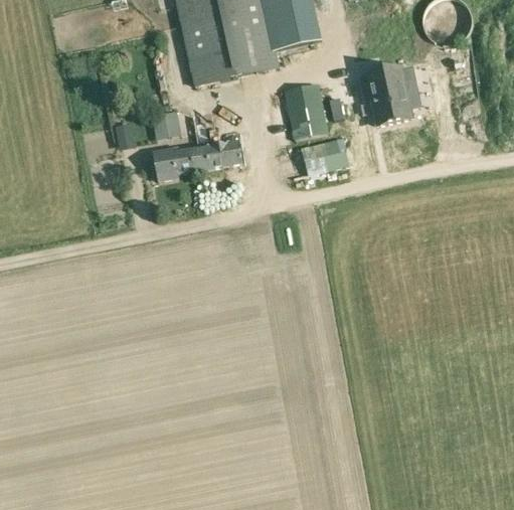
[(175,0),(194,85),(278,66),(275,49),(263,0),(175,0)]
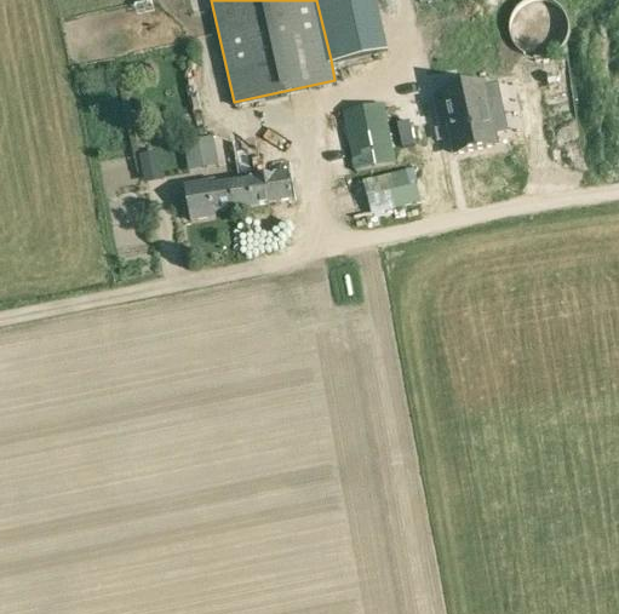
[(316,0),(331,59),(385,46),(374,0),(316,0)]
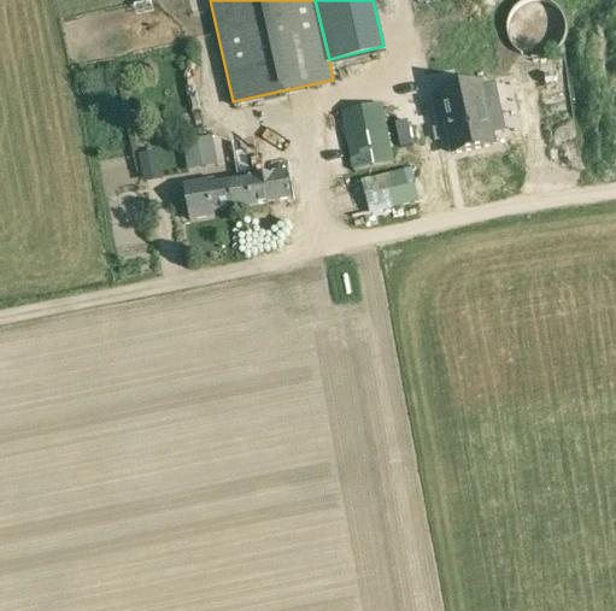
[(506,18),(505,23),(506,29),(508,35),(511,40),(516,46),(521,50),(528,52),(534,53),(541,52),(546,51),(551,48),(556,45),(559,40),(562,34),(564,27),(564,19),(562,13),(559,7),(556,3),(552,0),(517,0),(516,1),(511,6),(508,12),(506,18)]
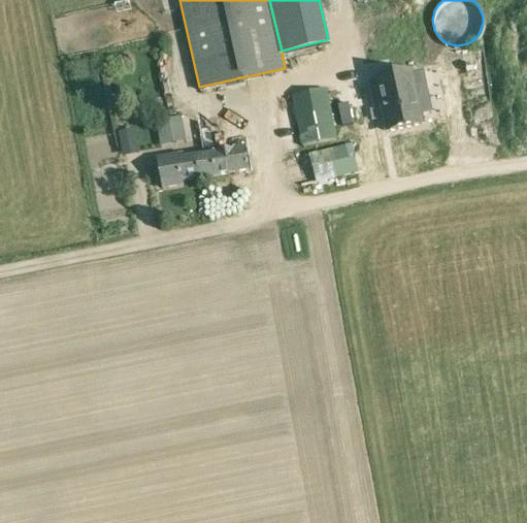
[(374,77),(368,79),(372,101),(380,99),(386,128),(422,120),(420,110),(415,90),(426,88),(422,68),(410,70),(410,67),(374,75),(374,77)]
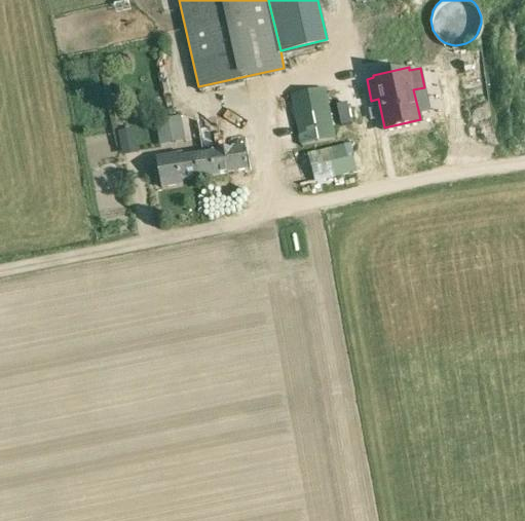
[(342,79),(332,81),(336,101),(346,99),(342,79)]
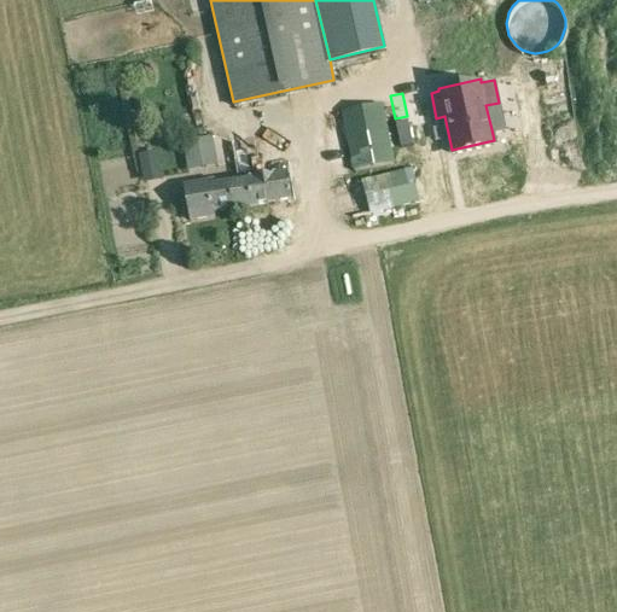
[(341,108),(351,168),(393,159),(382,99),(341,108)]
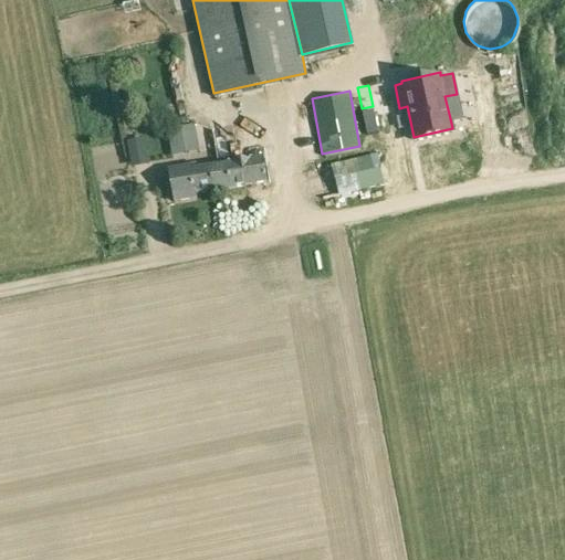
[(258,118),(212,125),(218,161),(227,160),(230,182),(267,177),(263,155),(258,118)]
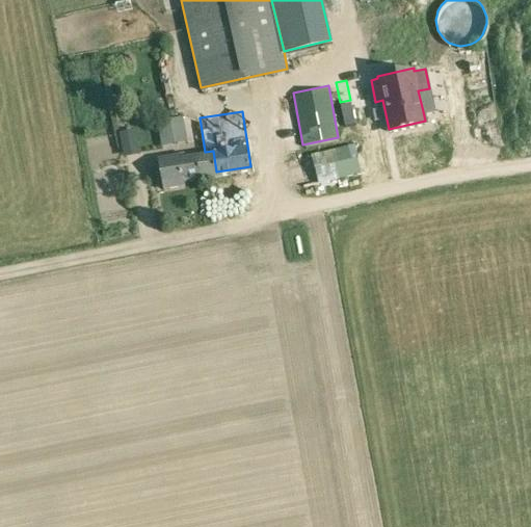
[(156,119),(160,134),(184,129),(181,113),(168,115),(156,119)]
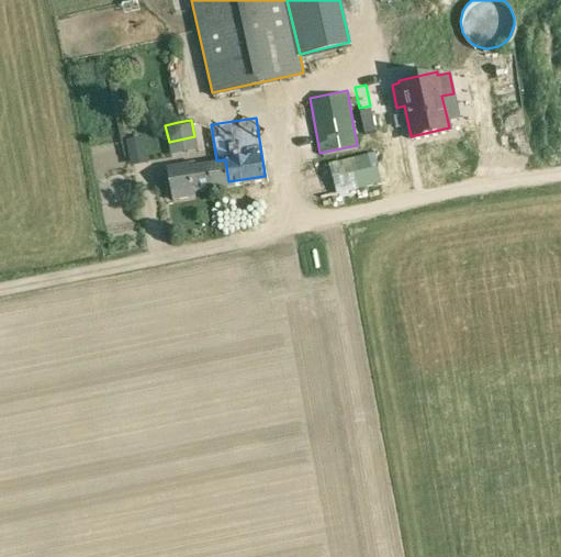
[(150,154),(147,132),(134,134),(137,156),(150,154)]
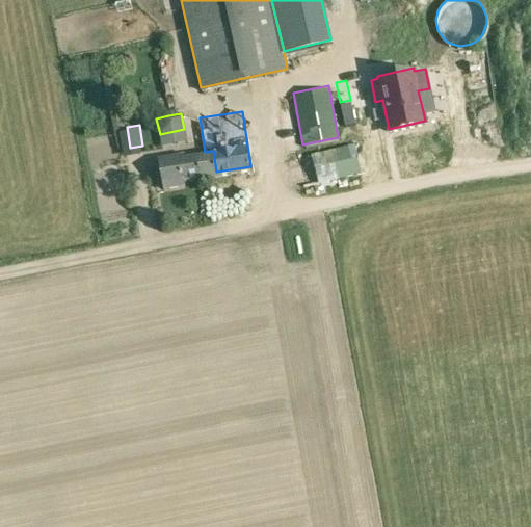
[(374,172),(425,159),(417,125),(287,154),(292,186),(373,167),(374,172)]
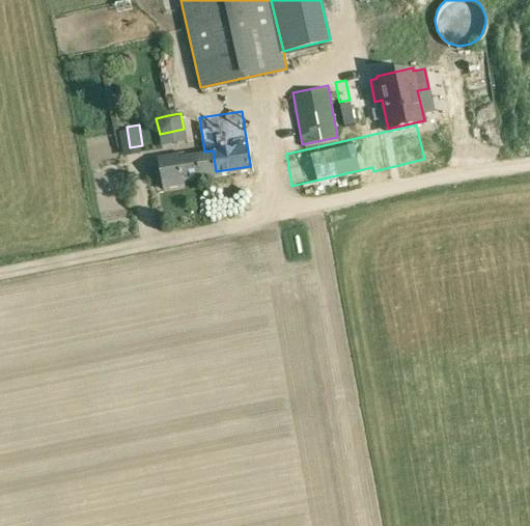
[(213,150),(204,151),(184,155),(184,149),(178,150),(178,151),(158,155),(162,184),(183,181),(183,176),(216,171),(213,150)]
